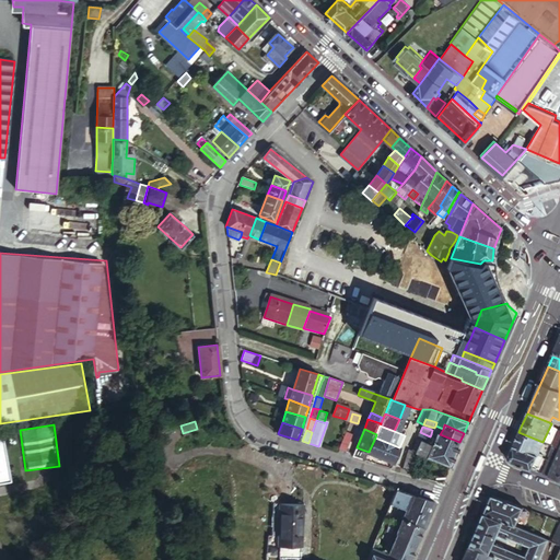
[(3,432),(0,432),(0,482),(10,481),(3,432)]
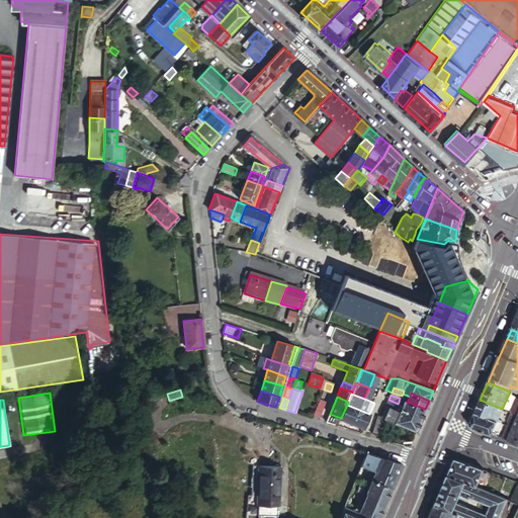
[(321,400),(314,415),(320,417),(327,402),(321,400)]
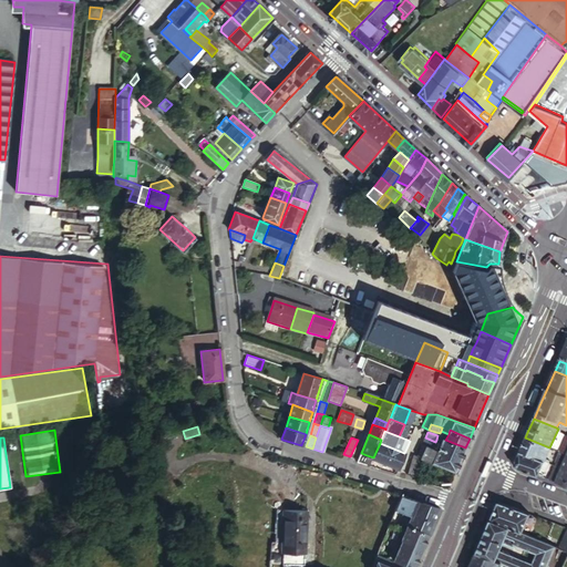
[(455,471),(465,447),(445,440),(441,437),(440,441),(443,442),(439,450),(423,443),(418,455),(423,457),(441,465),(455,471)]
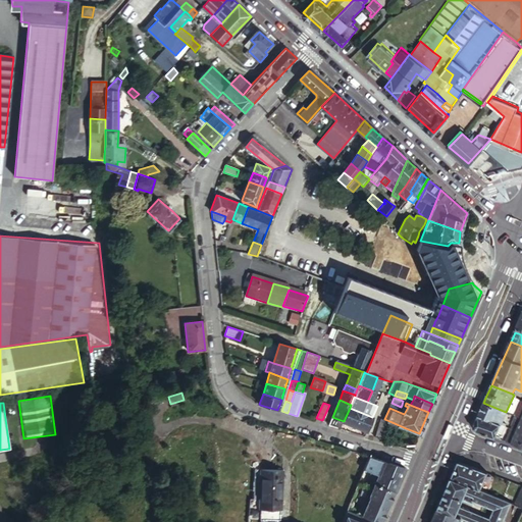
[(408,407),(405,406),(402,405),(401,407),(392,403),(389,408),(404,414),(408,407)]
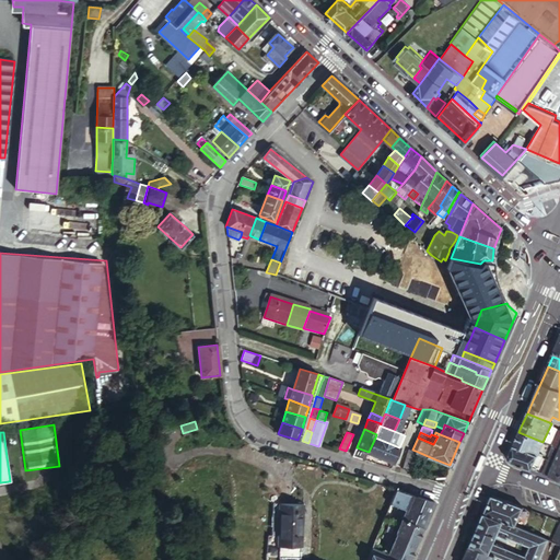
[(543,442),(518,432),(513,445),(537,456),(543,442)]
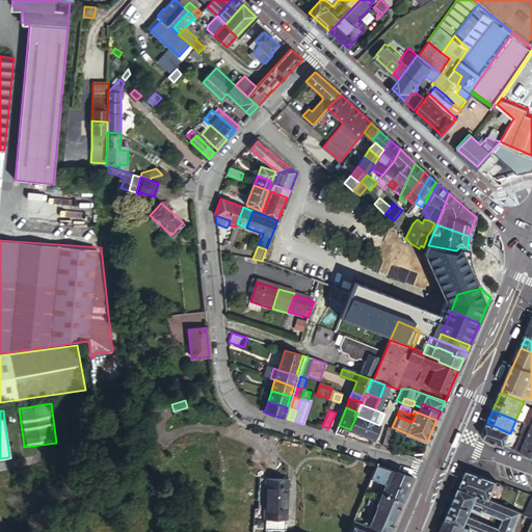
[(380,425),(379,425),(356,416),(350,429),(374,440),(380,425)]
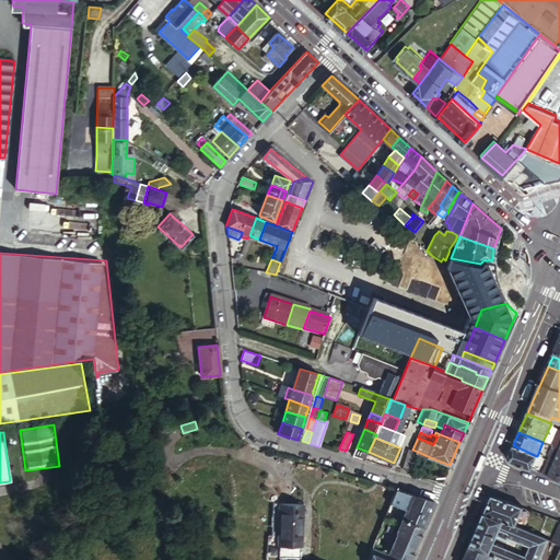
[(510,462),(532,469),(534,464),(537,456),(513,445),(508,457),(510,462)]
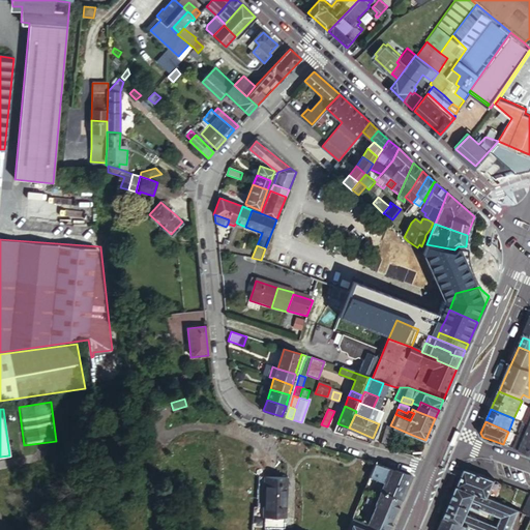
[(525,435),(529,425),(523,422),(519,432),(520,433),(525,435)]
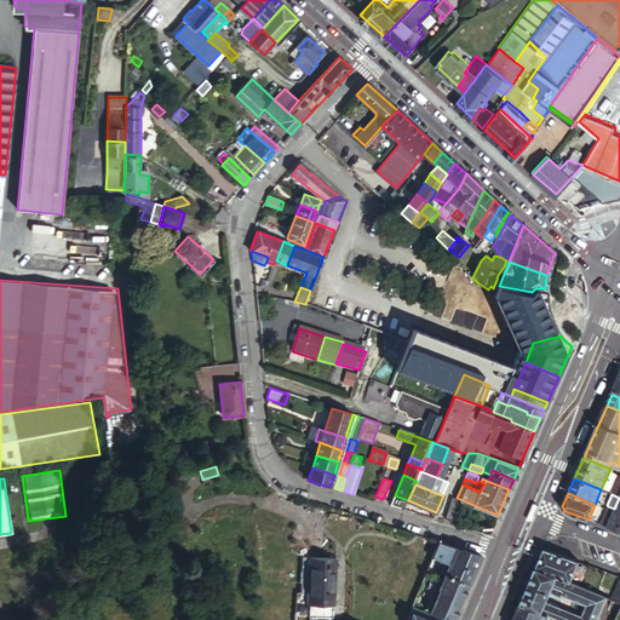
[(401,498),(395,495),(390,505),(396,507),(401,498)]
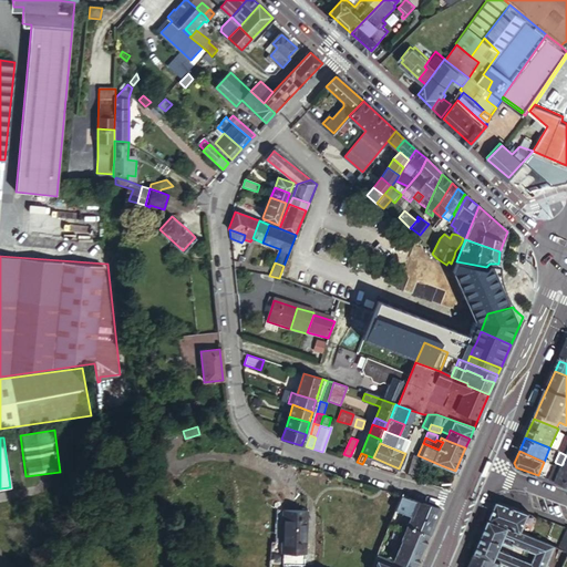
[(419,467),(423,457),(418,455),(415,454),(406,474),(414,476),(419,467)]
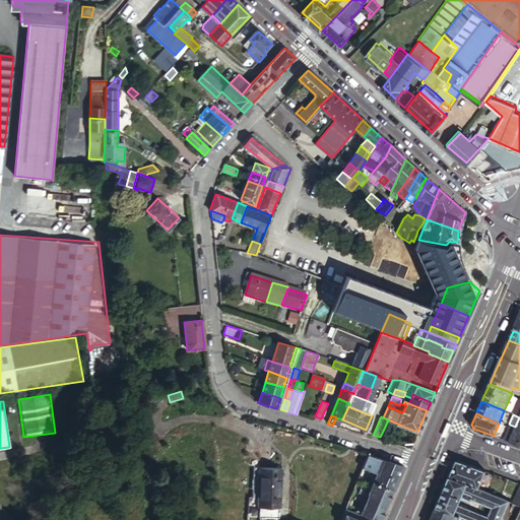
[(342,419),(336,417),(332,426),(339,428),(342,419)]
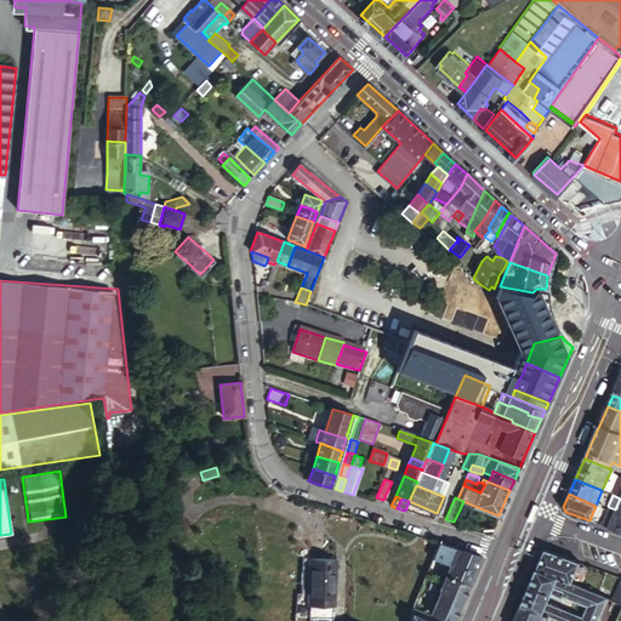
[(496,520),(499,516),(483,510),(482,514),(496,520)]
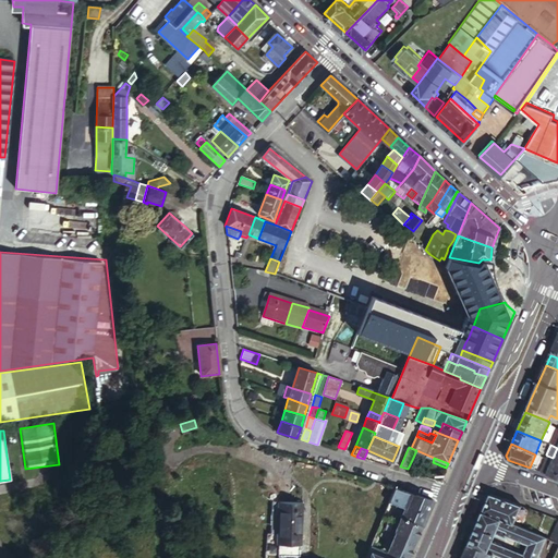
[(540,471),(546,474),(552,461),(546,459),(544,458),(540,471)]
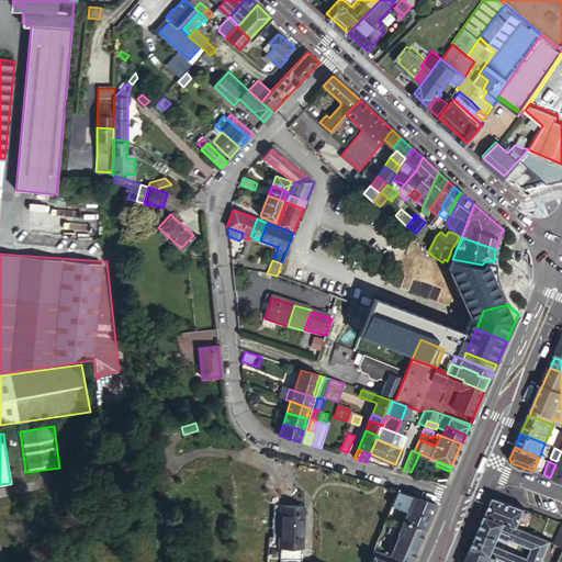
[(550,478),(561,481),(561,464),(557,462),(555,464),(550,478)]
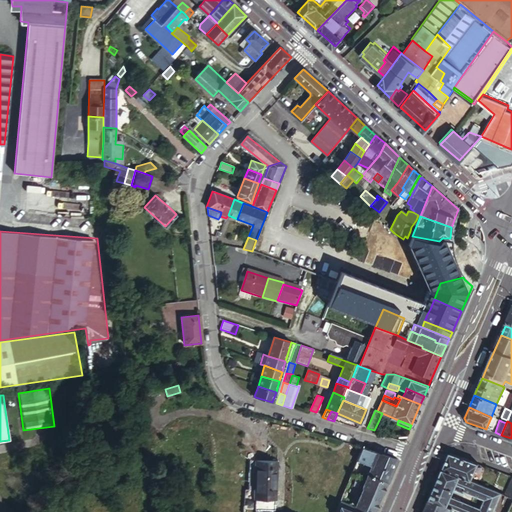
[(373,432),(378,434),(382,424),(378,422),(374,430),(373,432)]
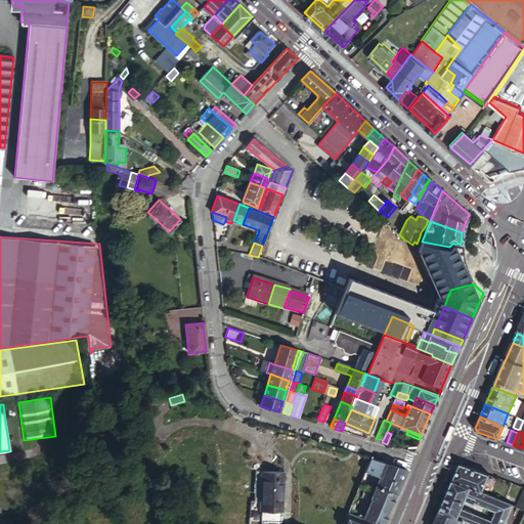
[(384,462),(368,457),(363,471),(369,473),(378,475),(368,498),(390,507),(405,468),(384,462)]
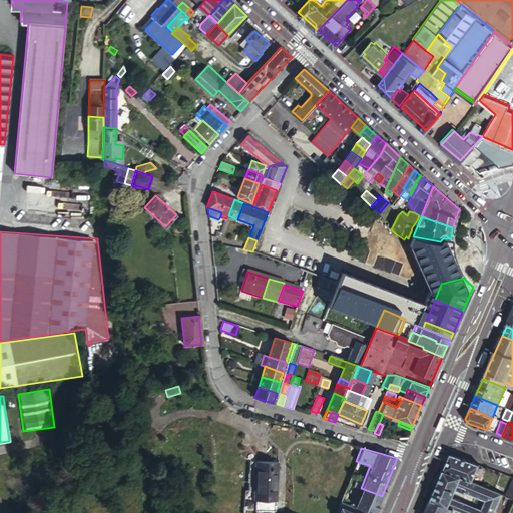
[(477,472),(481,464),(471,460),(452,453),(445,469),(470,480),(479,484),(483,475),(477,472)]
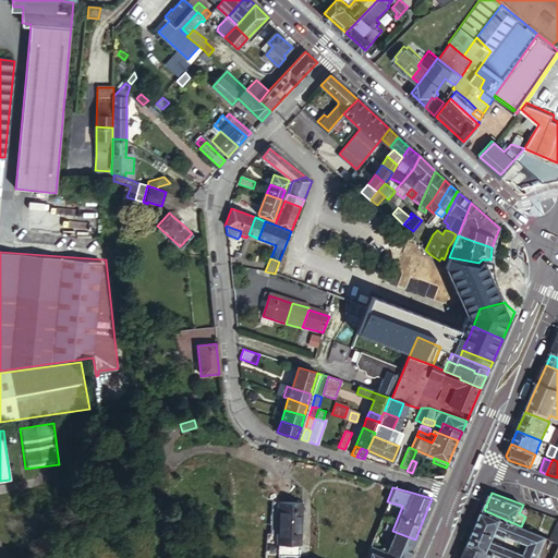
[(276,501),(275,544),(296,544),(298,502),(276,501)]
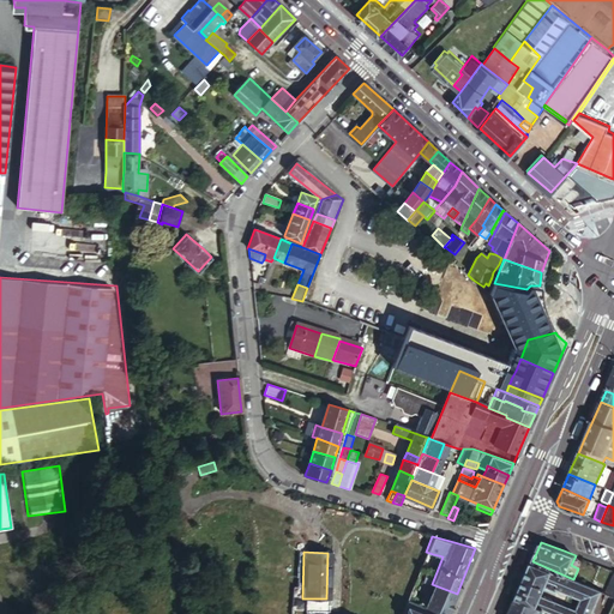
[(563,575),(533,561),(525,578),(545,587),(557,591),(558,588),(563,575)]
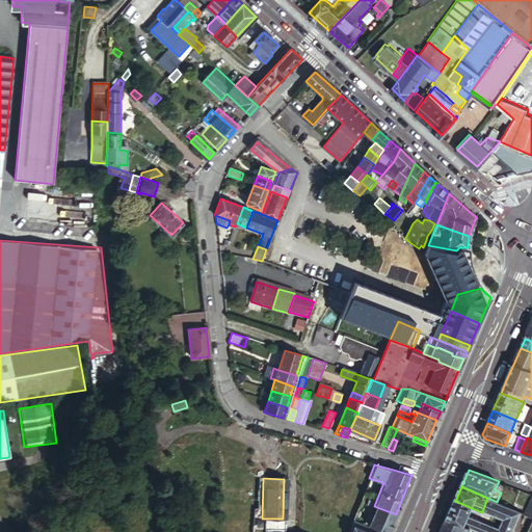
[(364,489),(361,497),(367,499),(369,491),(364,489)]
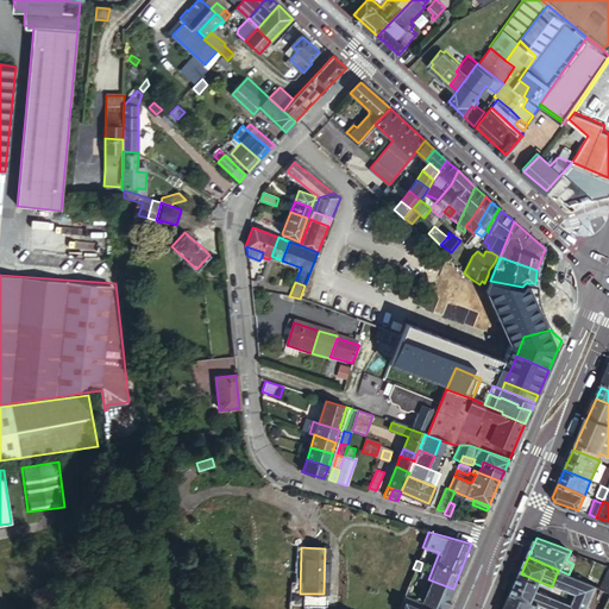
[(588,608),(598,588),(569,575),(558,570),(553,583),(578,594),(573,607),(547,596),(548,594),(537,589),(540,582),(521,573),(513,592),(551,608),(588,608)]
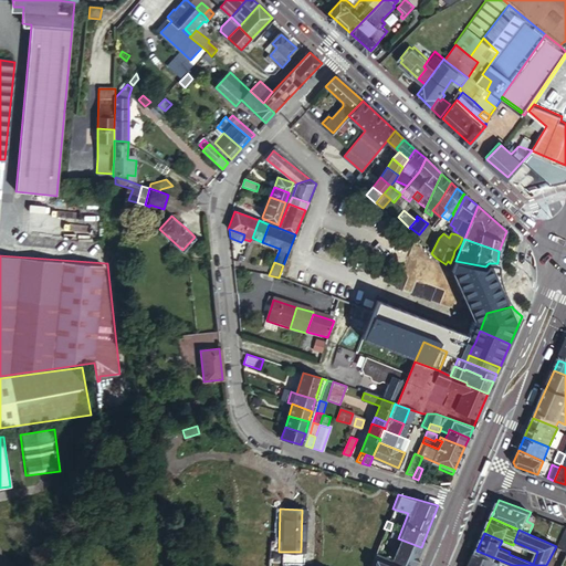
[(565,531),(553,562),(562,565),(565,555),(565,531)]
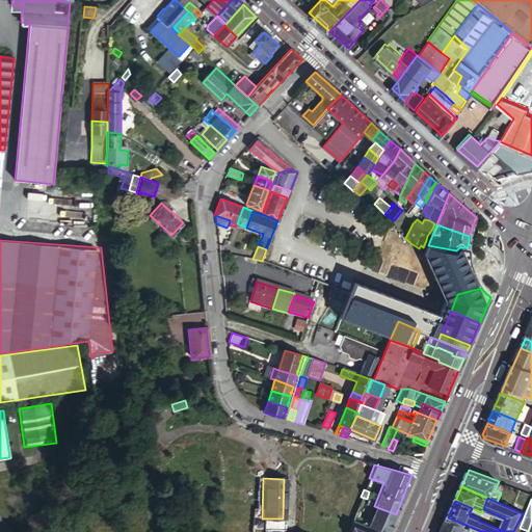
[(365,504),(360,502),(354,512),(362,512),(365,504)]
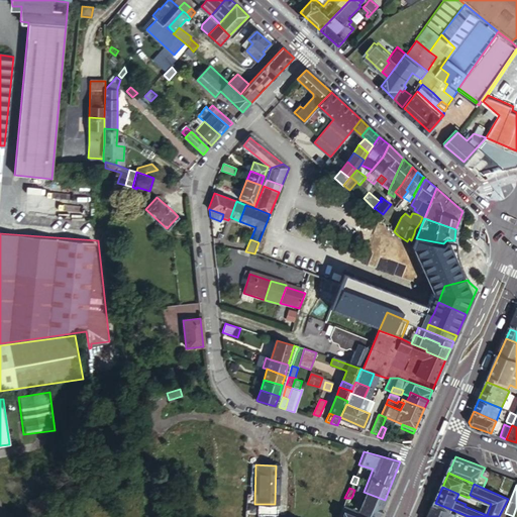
[(376,516),(377,516),(385,500),(364,492),(363,496),(356,509),(373,515),(376,516)]
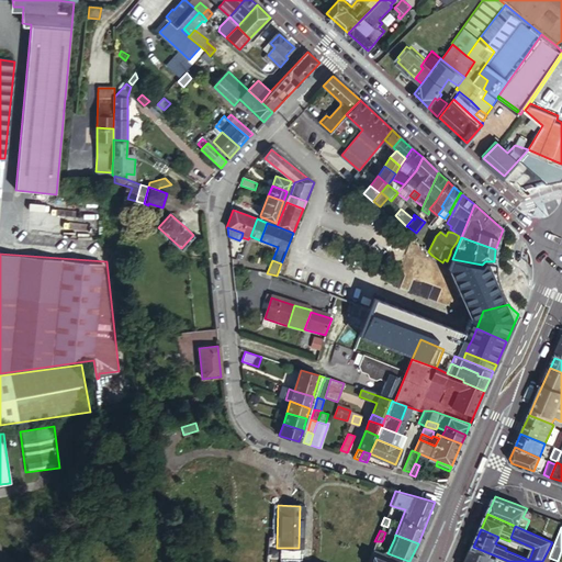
[(508,561),(473,547),(469,555),(483,561),(508,561)]
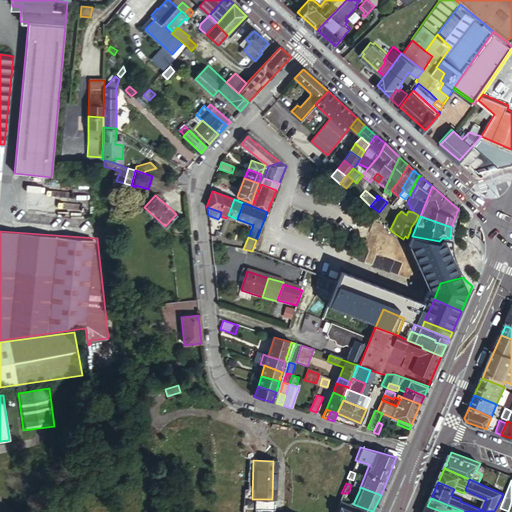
[(349,502),(347,507),(358,511),(368,511),(369,510),(353,504),(349,502)]
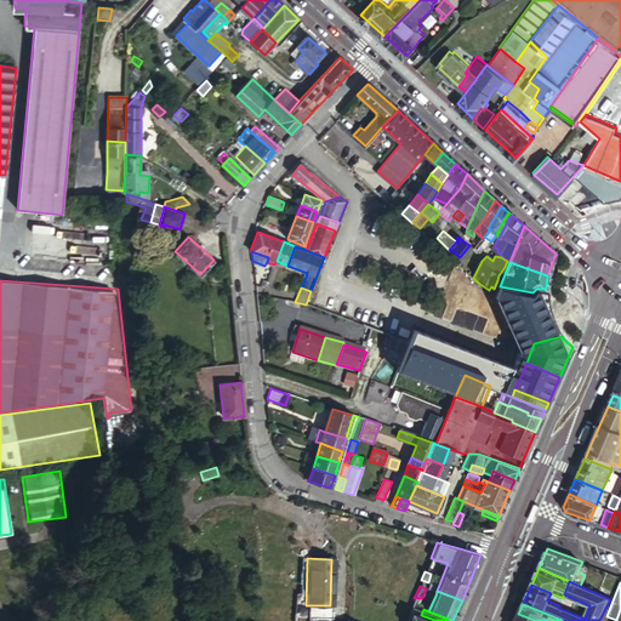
[(409,610),(404,620),(434,620),(421,615),(409,610)]
